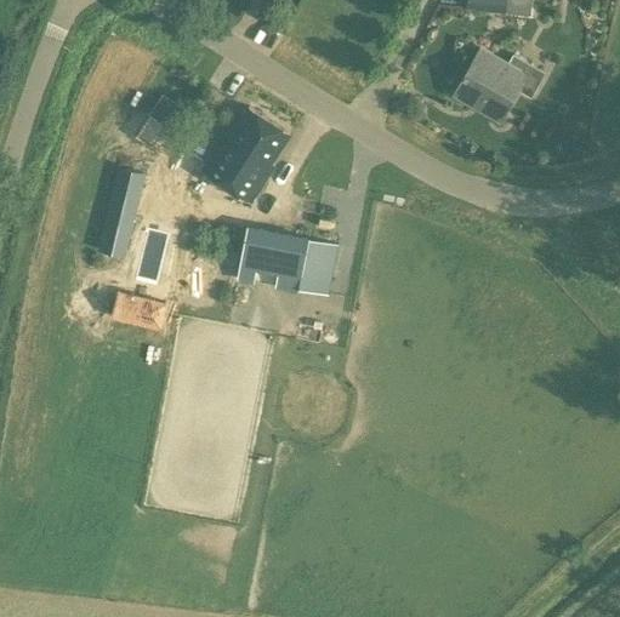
[(466,0),(465,13),(504,17),(505,0),(466,0)]
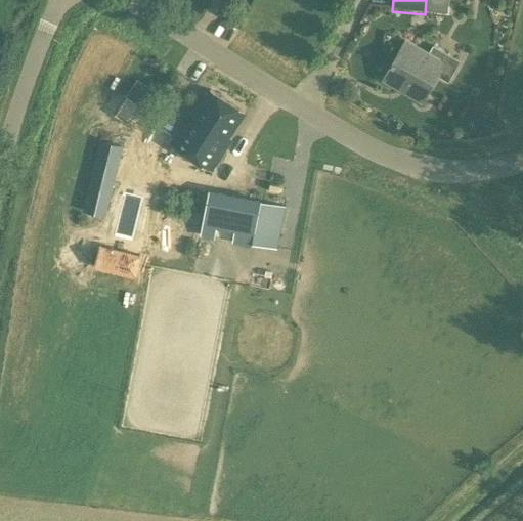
[(421,104),(435,79),(447,85),(460,63),(444,54),(439,63),(404,43),(383,80),(401,91),(400,92),(421,104)]
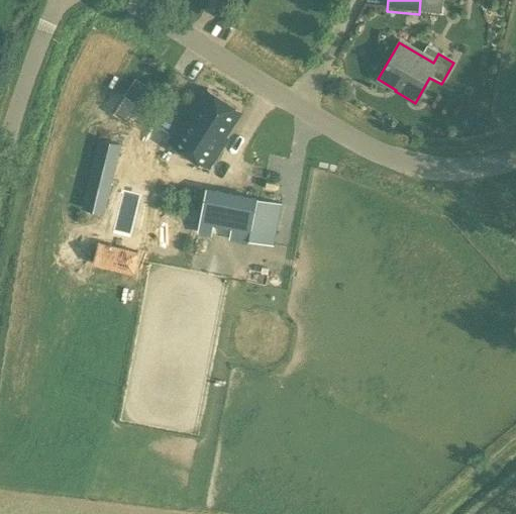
[(206,92),(190,116),(187,115),(168,144),(208,170),(227,140),(224,138),(240,114),(206,92)]
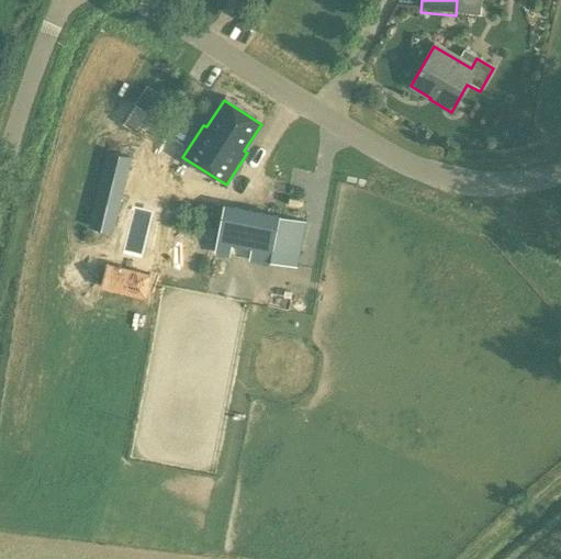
[(122,126),(171,159),(184,140),(134,107),(122,126)]
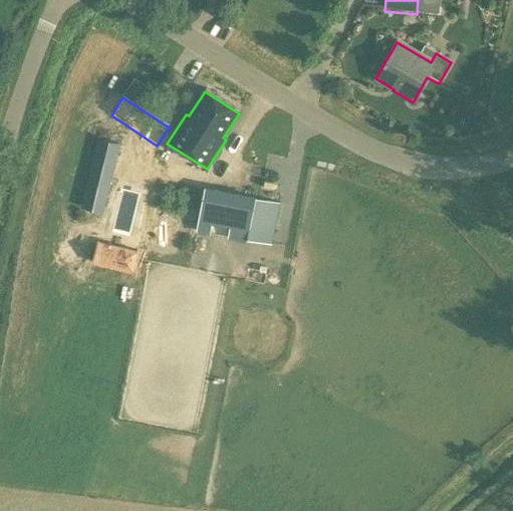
[(96,140),(80,209),(102,215),(119,146),(96,140)]
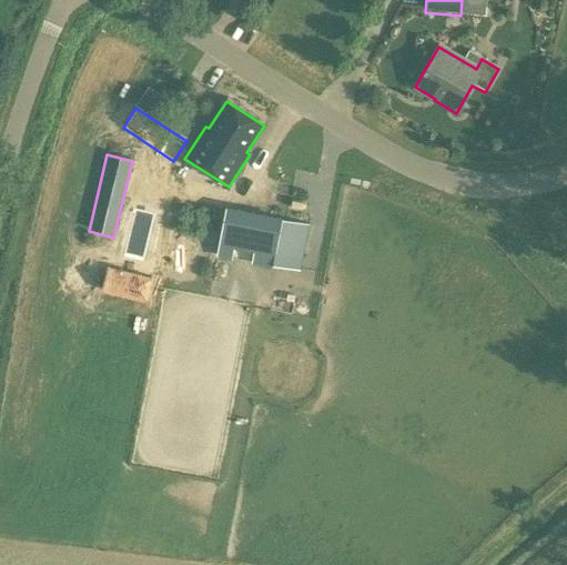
[(224,208),(215,258),(251,264),(253,255),(270,258),(267,266),(300,272),(307,223),(279,218),(279,217),(224,208)]
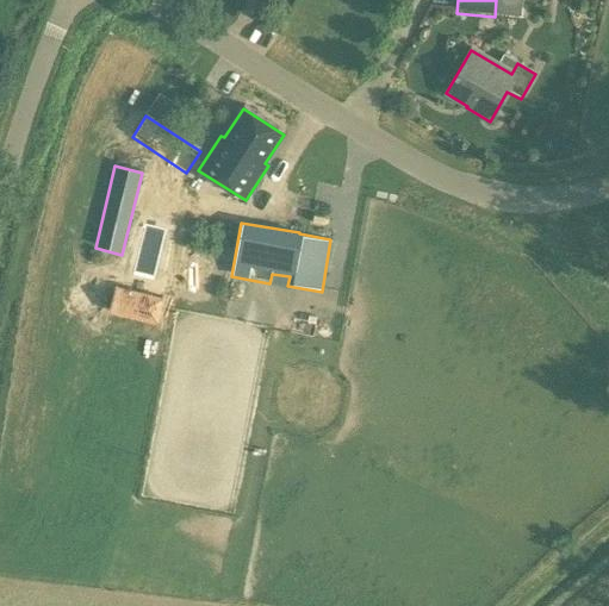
[(155,332),(163,298),(115,287),(107,322),(155,332)]
